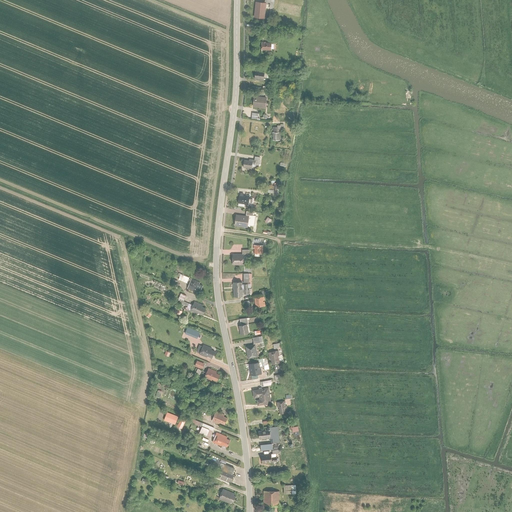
[(268,2),(257,1),(255,17),(266,18),(268,2)]
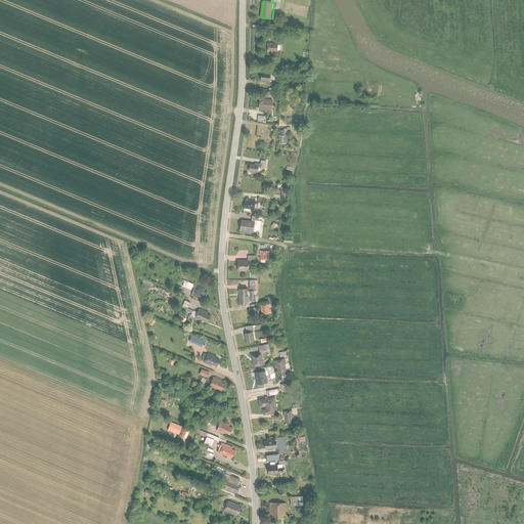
[(274,42),(268,42),(268,52),(274,52),(274,51),(279,51),(279,43),(274,43),(274,42)]
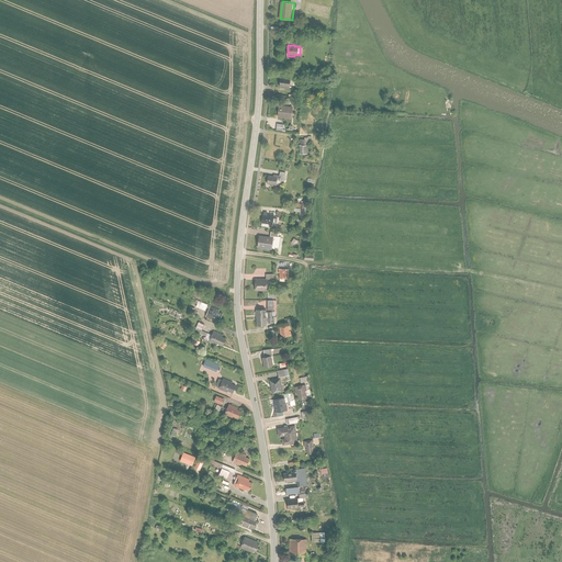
[(292,78),(282,76),(281,86),(291,88),(292,78)]
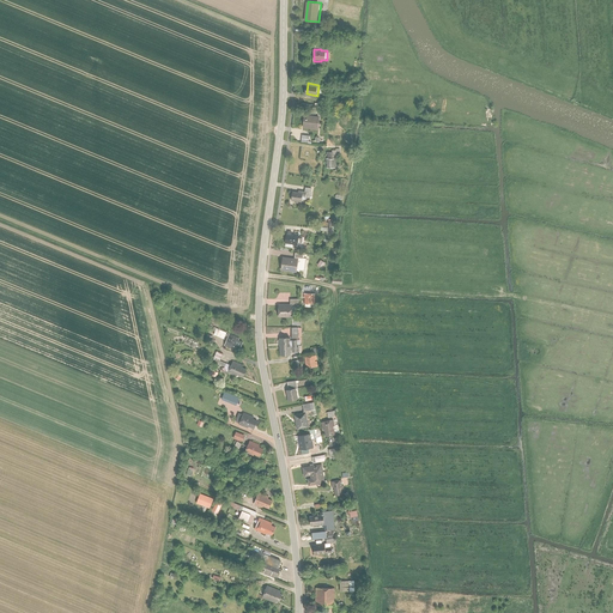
[(321,115),(307,113),(304,127),(319,129),(321,115)]
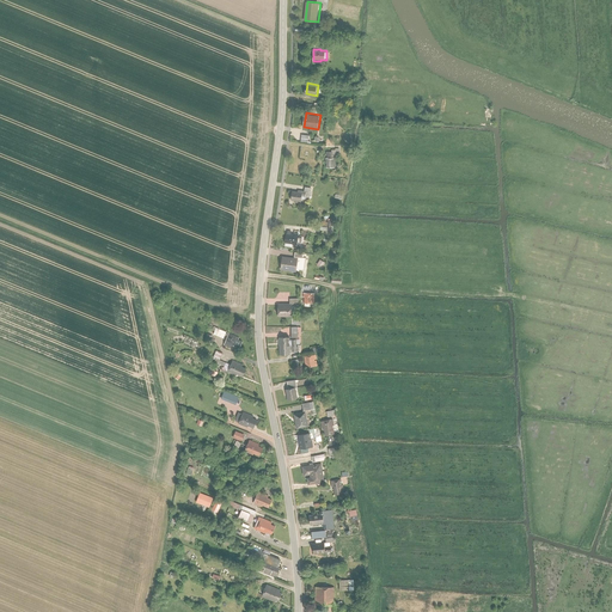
[(336,167),(337,158),(326,158),(326,163),(328,163),(328,167),(336,167)]
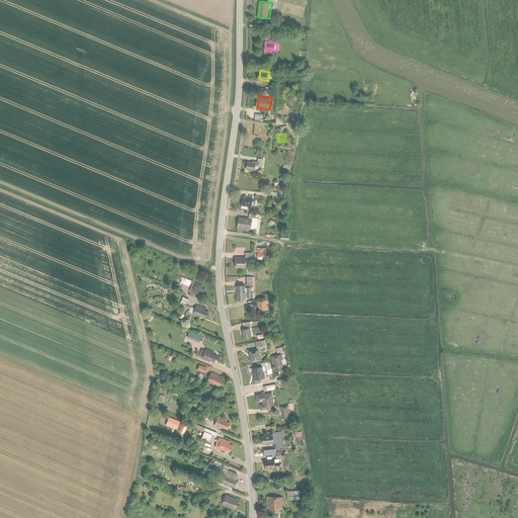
[(254,162),(248,161),(247,169),(250,169),(250,171),(256,172),(257,166),(260,166),(260,162),(254,160),(254,162)]
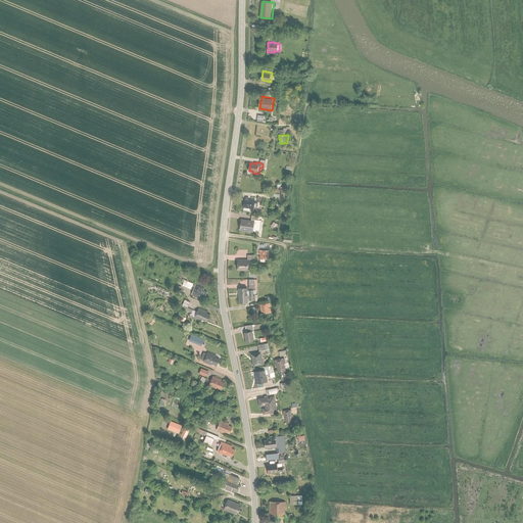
[(255,209),(256,199),(251,198),(251,199),(245,198),(244,206),(251,207),(251,208),(255,209)]
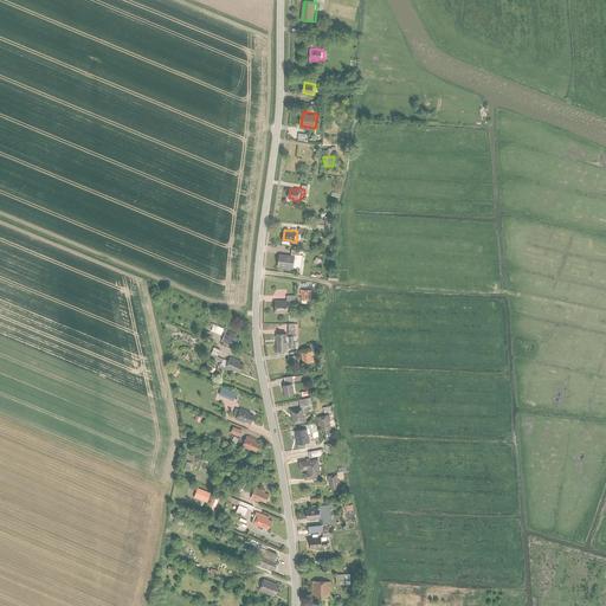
[(296,255),(281,252),(278,266),(295,268),(296,255)]
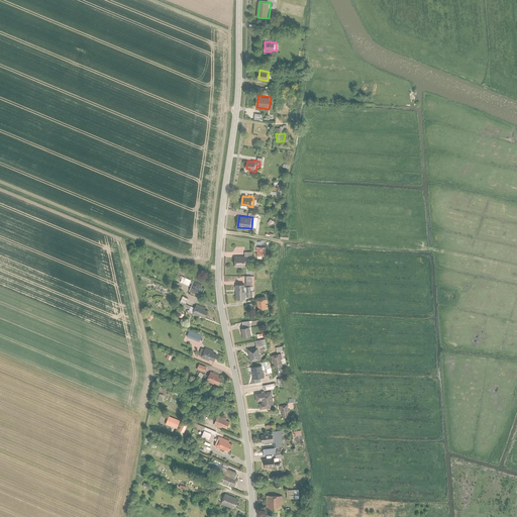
[(267,247),(256,247),(256,253),(257,253),(257,255),(266,255),(267,247)]
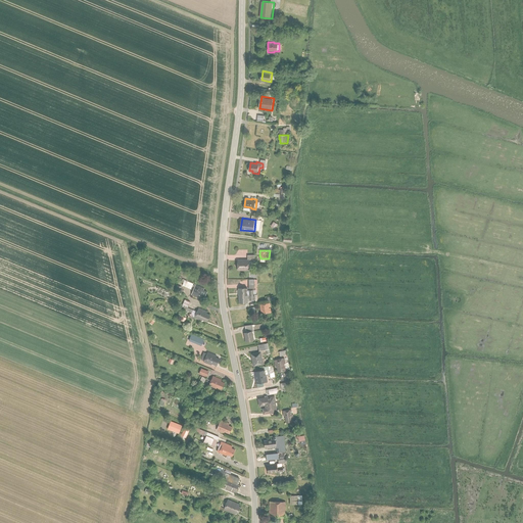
[(250,258),(239,258),(239,270),(250,270),(250,258)]
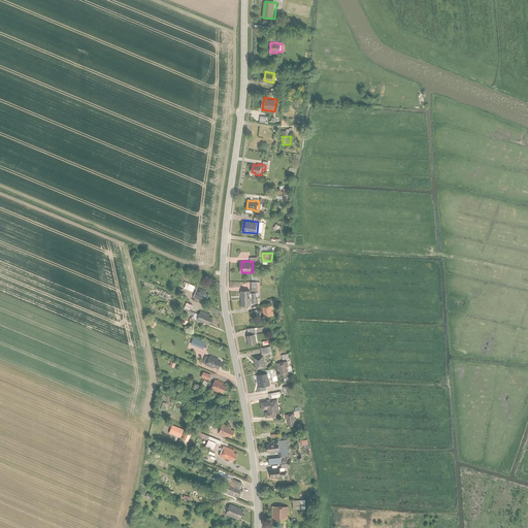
[(195,292),(197,286),(187,283),(185,288),(195,292)]
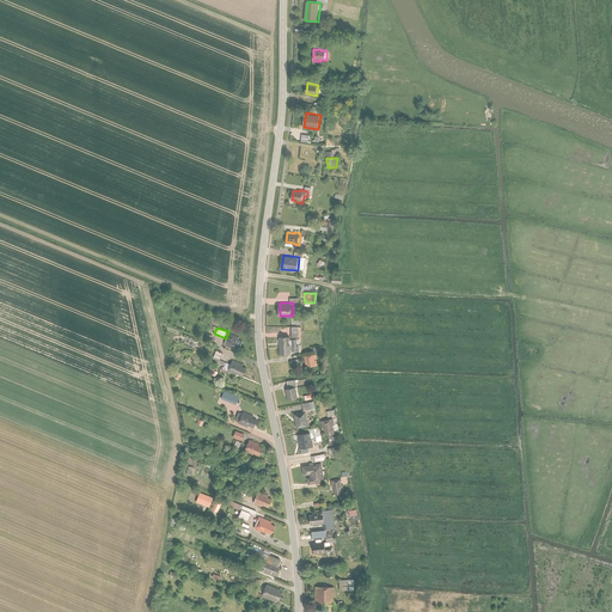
[(240,337),(230,332),(225,346),(233,349),(234,347),(240,349),(244,341),(239,340),(240,337)]
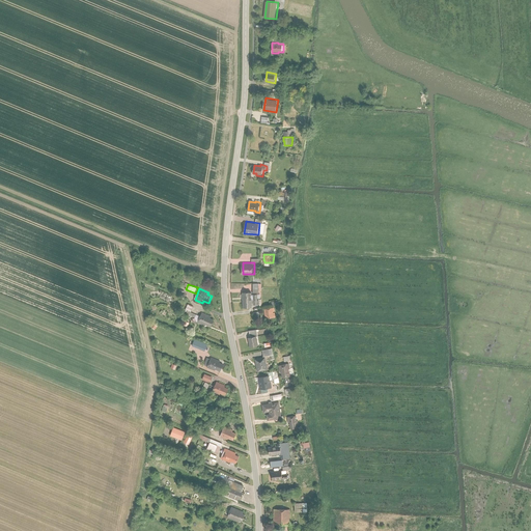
[(253,307),(252,292),(243,292),(244,307),(253,307)]
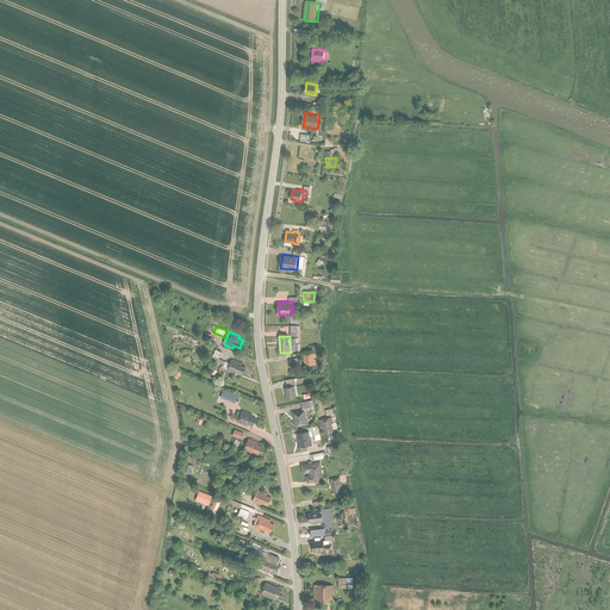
[(225,363),(226,361),(221,359),(223,352),(216,349),(212,360),(225,363)]
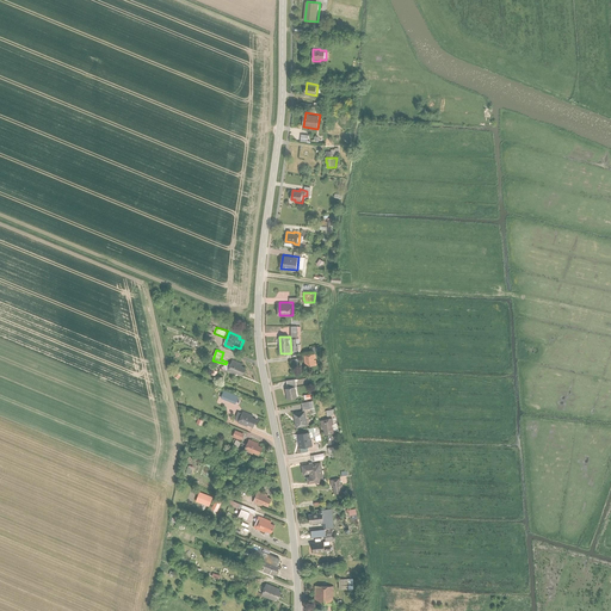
[(316,358),(316,353),(303,356),(304,360),(306,360),(307,366),(316,365),(315,358),(316,358)]
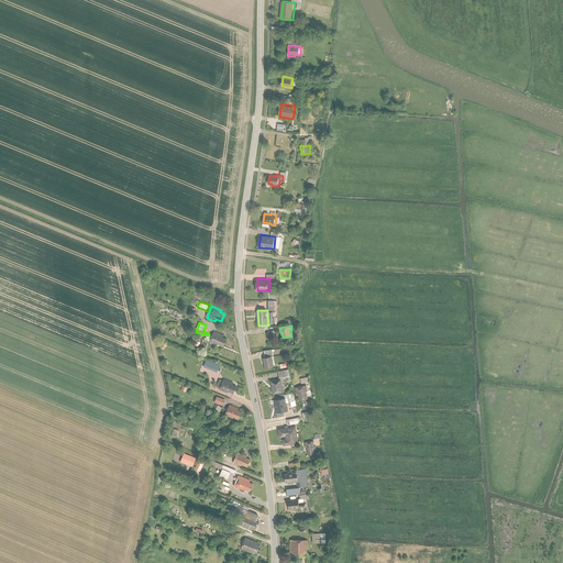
[(224,334),(214,331),(210,342),(218,345),(219,343),(224,345),(228,339),(223,337),(224,334)]
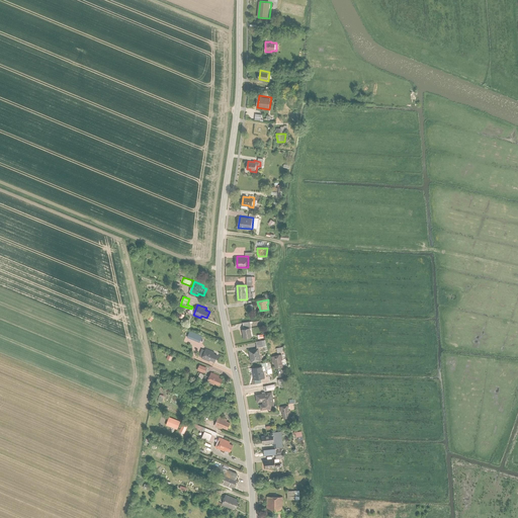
[(253,336),(251,327),(242,329),(244,338),(253,336)]
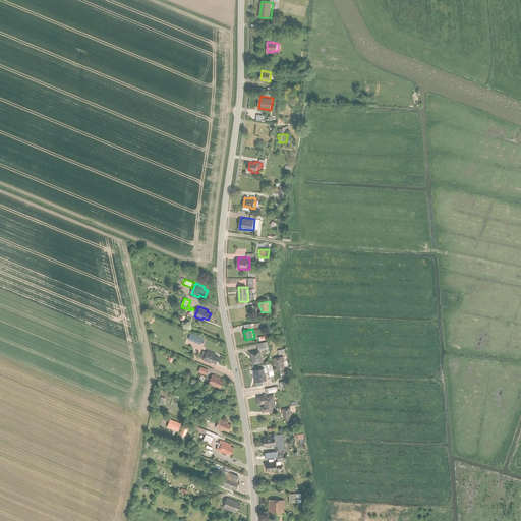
[(205,338),(191,333),(189,339),(203,344),(205,338)]
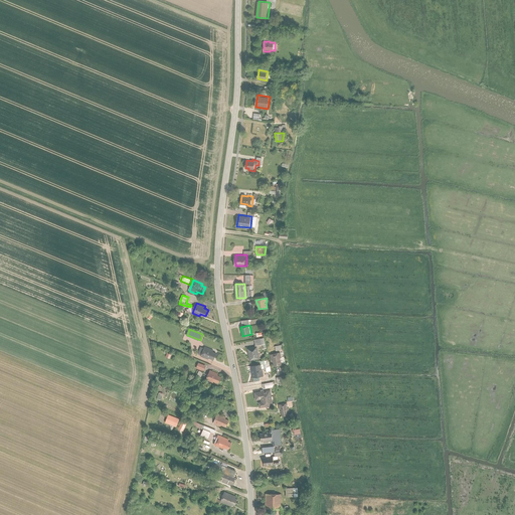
[(264,348),(267,347),(265,337),(254,339),(256,345),(263,344),(264,348)]
